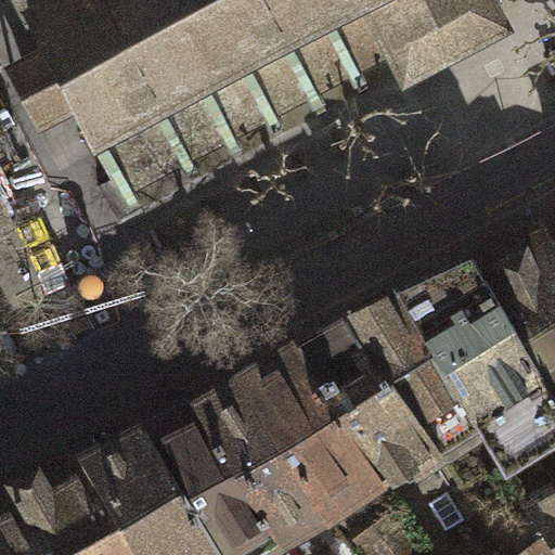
[(508,29),(492,0),(18,0),(44,48),(79,113),(114,179),(99,186),(120,226),(145,213),(131,185),(181,159),(194,183),(203,179),(190,155),(224,137),(236,160),(246,156),(233,132),(266,115),(278,139),(286,133),(274,111),(307,93),(320,116),(328,112),(317,89),(349,72),(361,94),(370,89),(358,66),(389,50),(407,84),(417,77),(401,47),(480,4),(498,35),(508,29)]
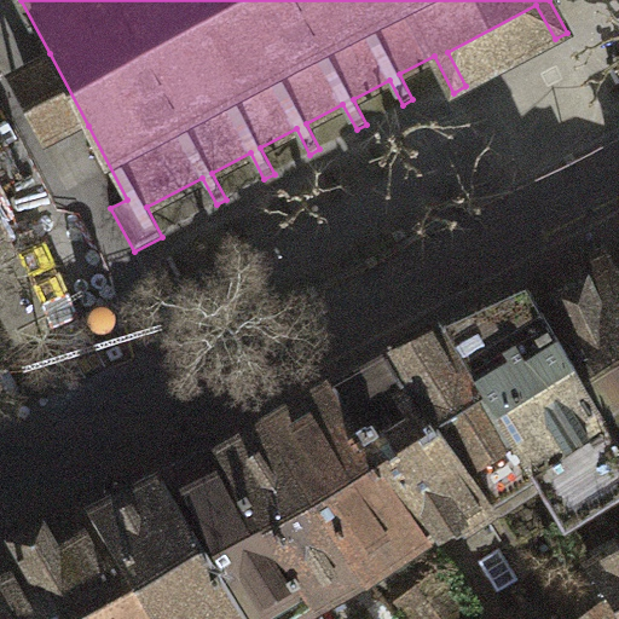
[(447,52),(466,86),(555,39),(536,5),(447,52)]
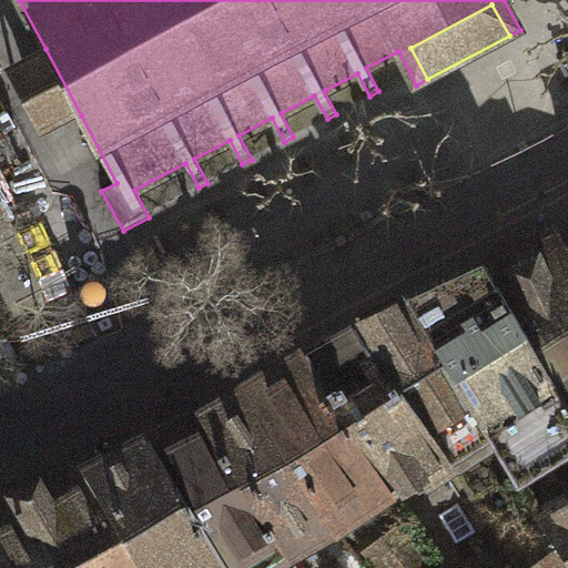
[(81,115),(46,49),(6,70),(40,137),(81,115)]
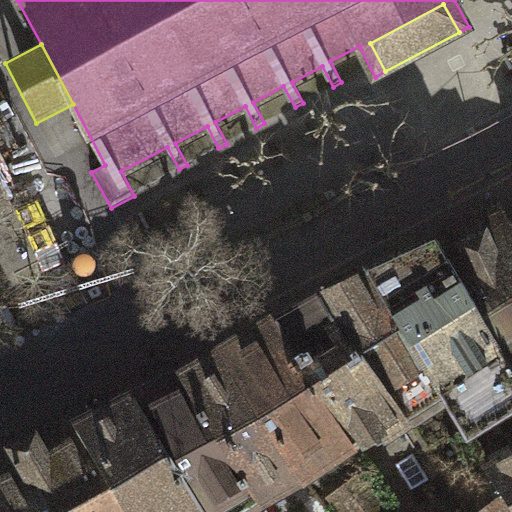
[(511,222),(501,205),(436,238),(511,359),(511,222)]
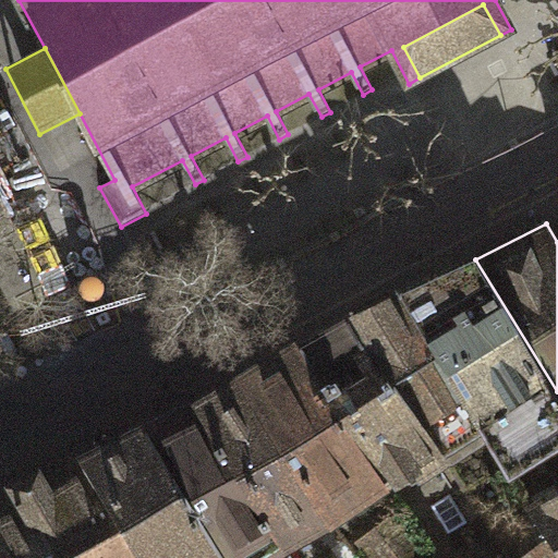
[(557,438),(557,391),(475,259),(398,295),(505,472),(543,449),(557,438)]
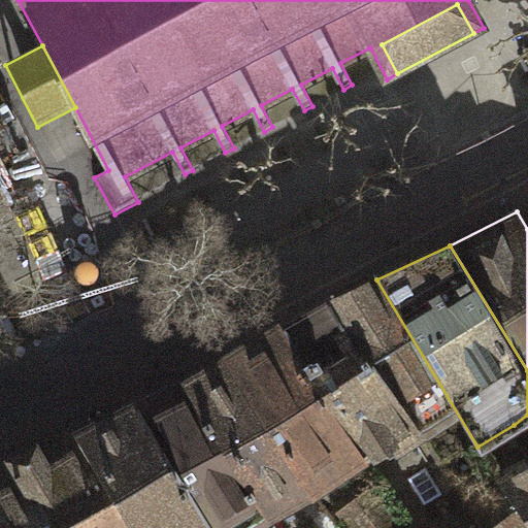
[(376,279),(330,301),(370,361),(376,361),(417,426),(443,466),(477,447),(376,279)]
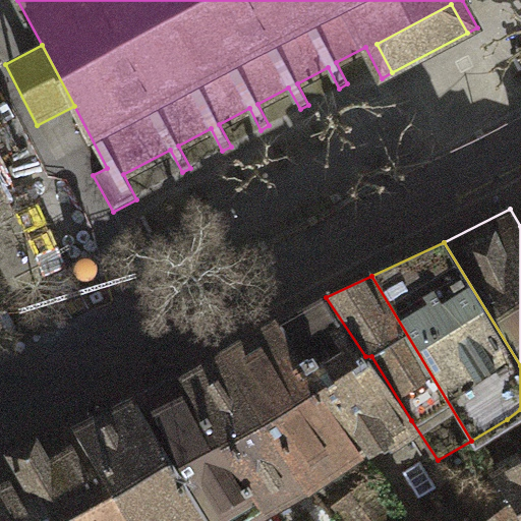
[(326,297),(280,322),(358,450),(411,420),(371,356),(365,356),(326,297)]
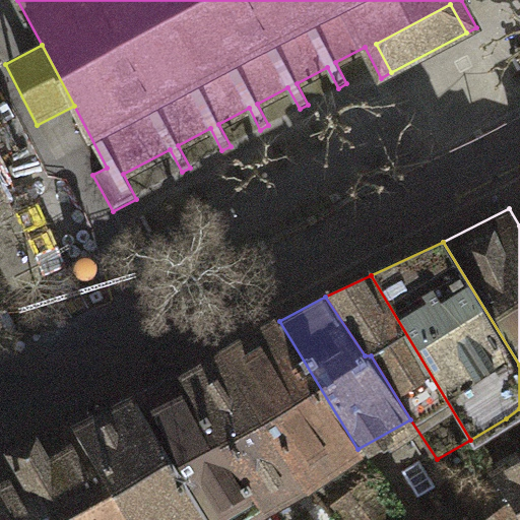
[(279,321),(223,351),(305,482),(358,449),(279,321)]
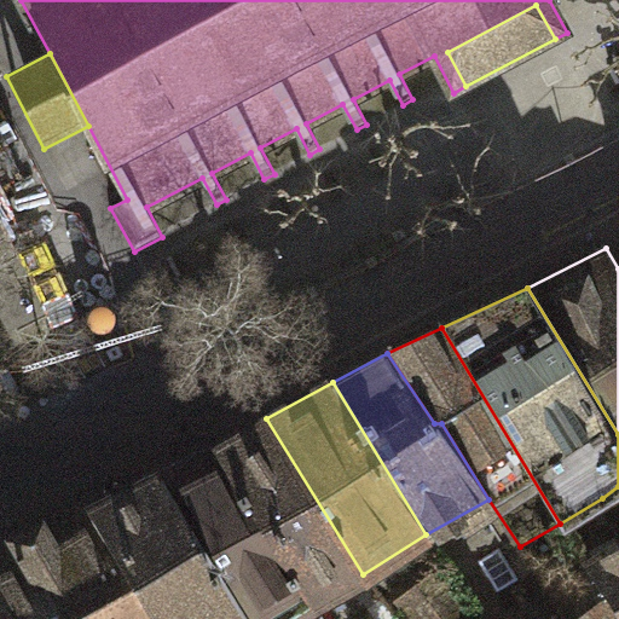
[(266,418),(220,443),(314,599),(363,574),(266,418)]
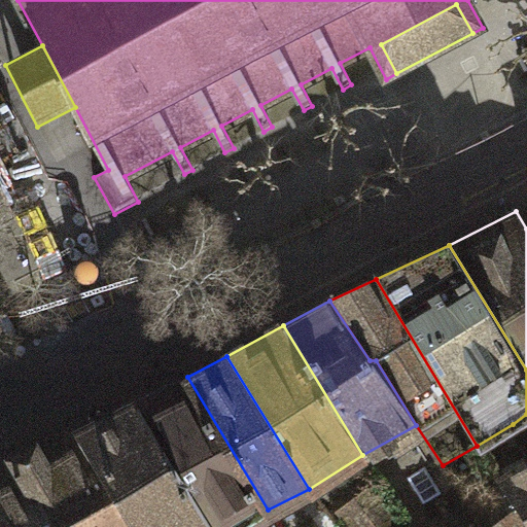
[(187,377),(134,403),(206,522),(209,526),(240,526),(268,510),(187,377)]
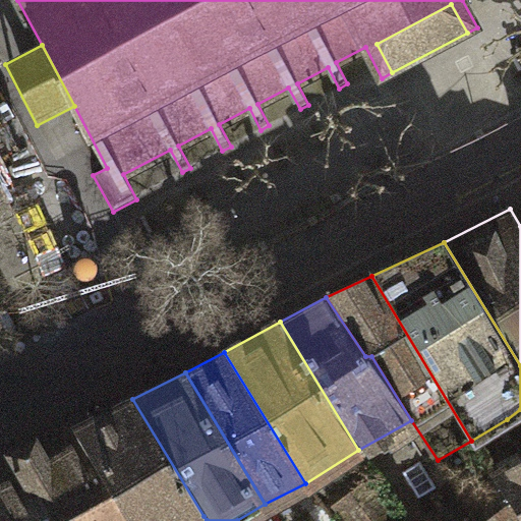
[(132,399),(75,427),(138,520),(195,520),(204,516),(132,399)]
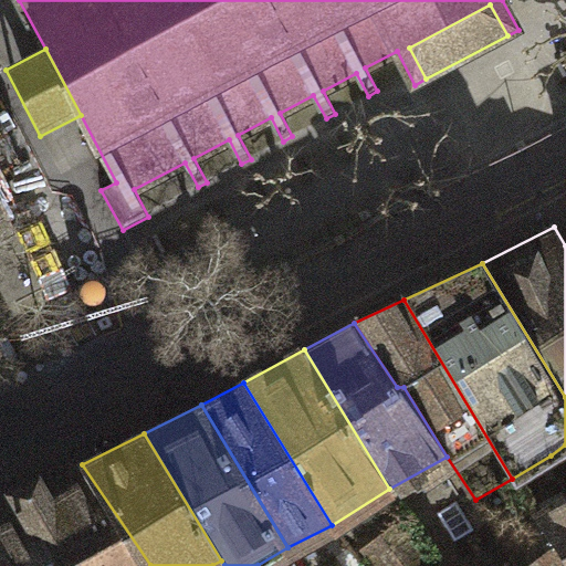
[(565,553),(565,444),(551,456),(565,491),(565,499),(540,515),(558,543),(565,553)]
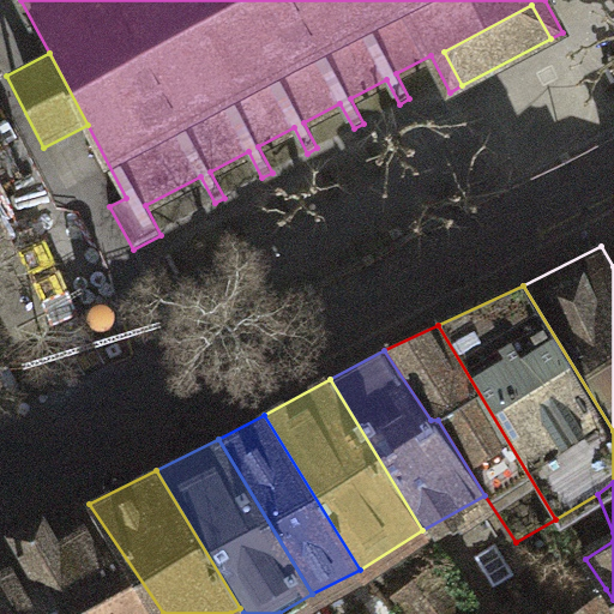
[(0,552),(0,590),(2,595),(12,601),(20,613),(163,613),(89,504),(0,552)]
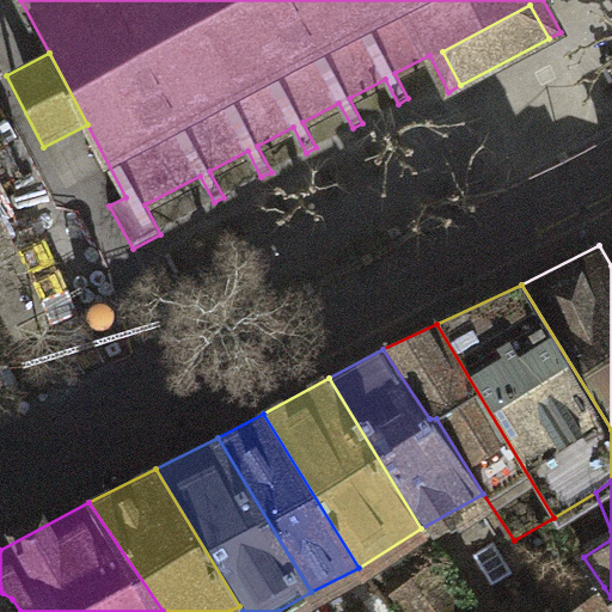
[(436,568),(396,598),(405,611),(460,611),(466,609),(436,568)]
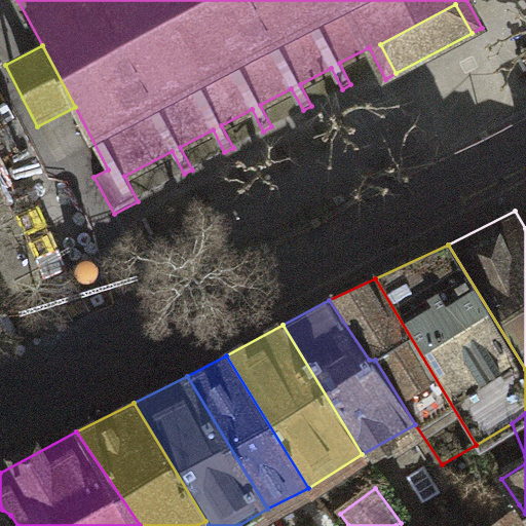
[(525,525),(525,514),(519,504),(491,525),(525,525)]
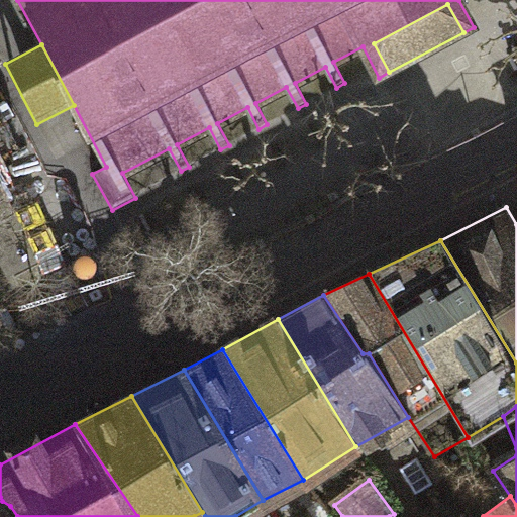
[(0,516),(17,516),(10,506),(2,501),(0,502),(0,516)]
